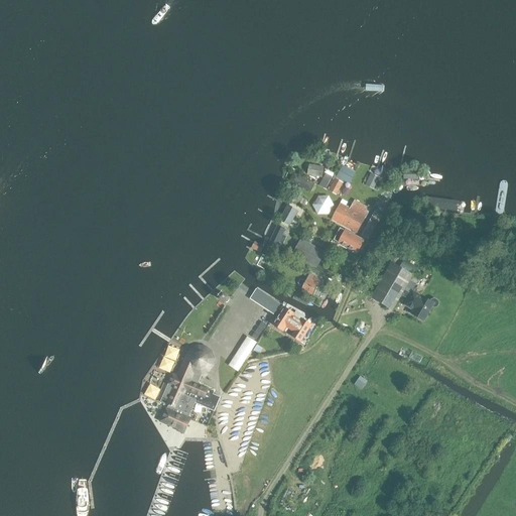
[(308,164),(306,175),(323,177),(325,166),(308,164)]
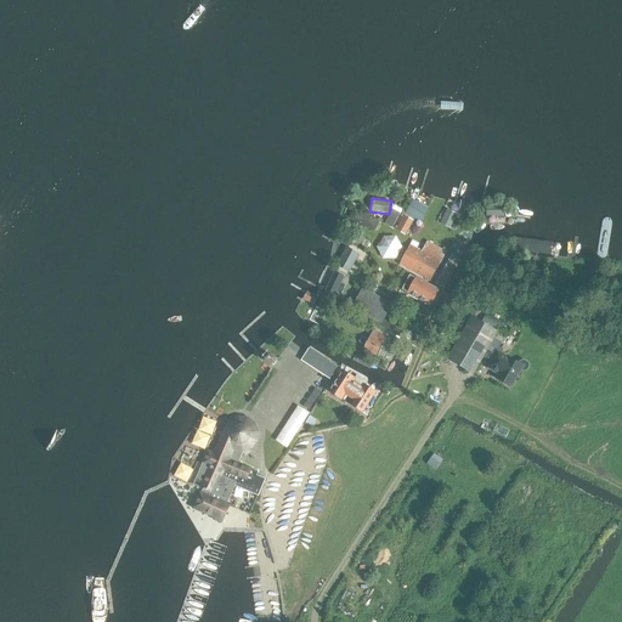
[(422,221),(427,213),(423,210),(424,207),(414,202),(411,208),(408,207),(406,213),(422,221)]
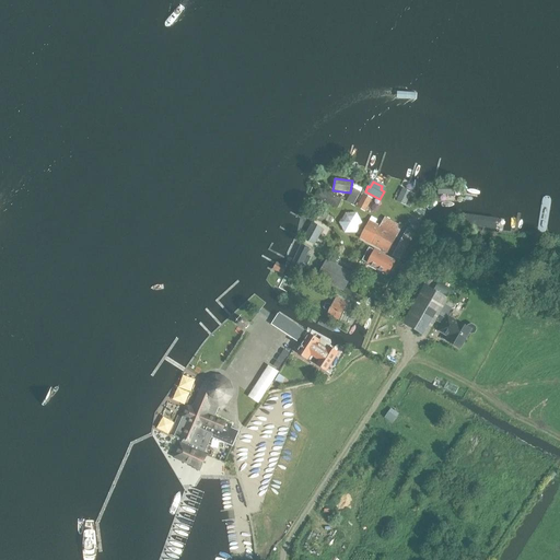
[(454,195),(454,185),(438,184),(438,194),(454,195)]
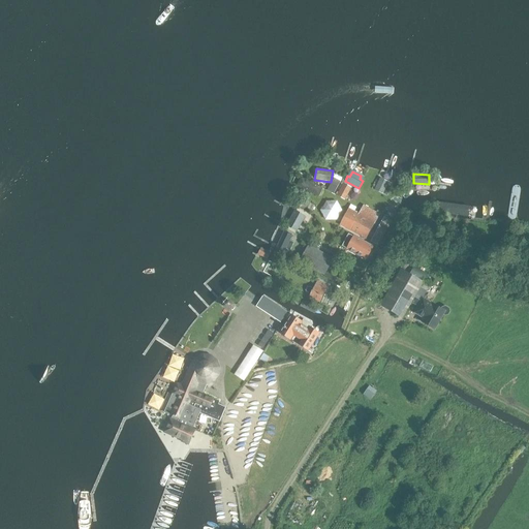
[(299,185),(319,195),(322,188),(302,178),(299,185)]
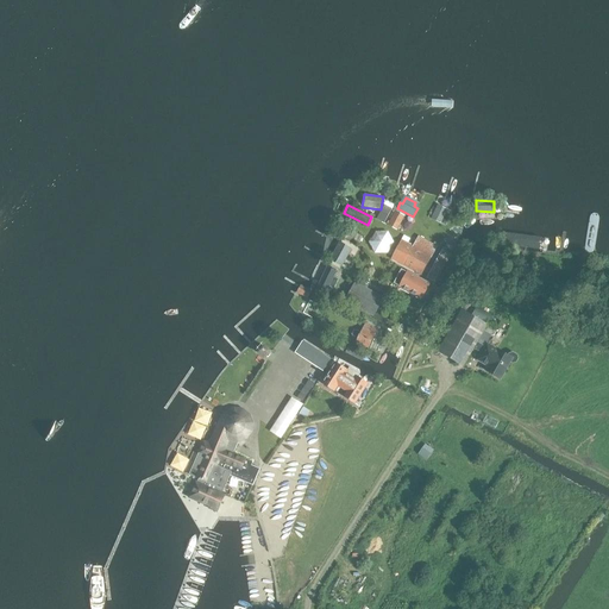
[(431,219),(446,226),(451,215),(446,213),(447,209),(438,205),(431,219)]
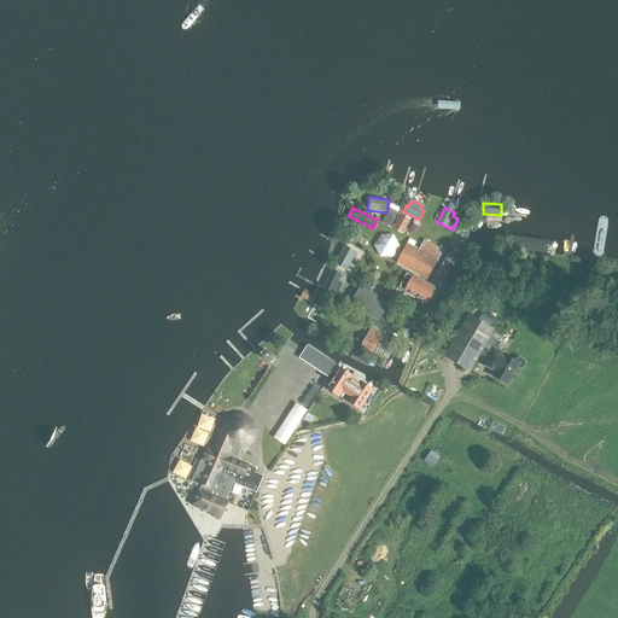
[(396,215),(388,210),(382,222),(390,227),(396,215)]
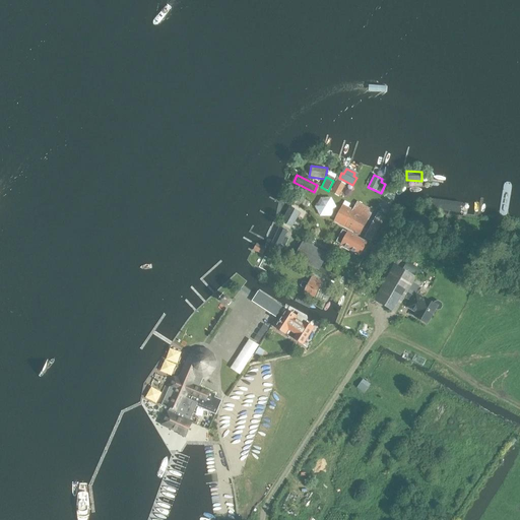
[(330,192),(339,197),(346,184),(337,180),(330,192)]
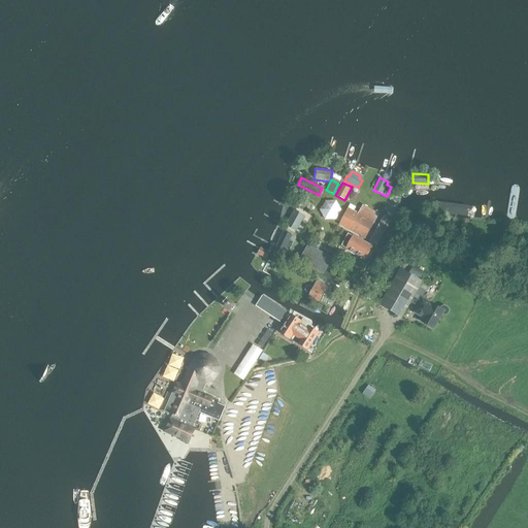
[(298,206),(310,212),(315,204),(302,198),(298,206)]
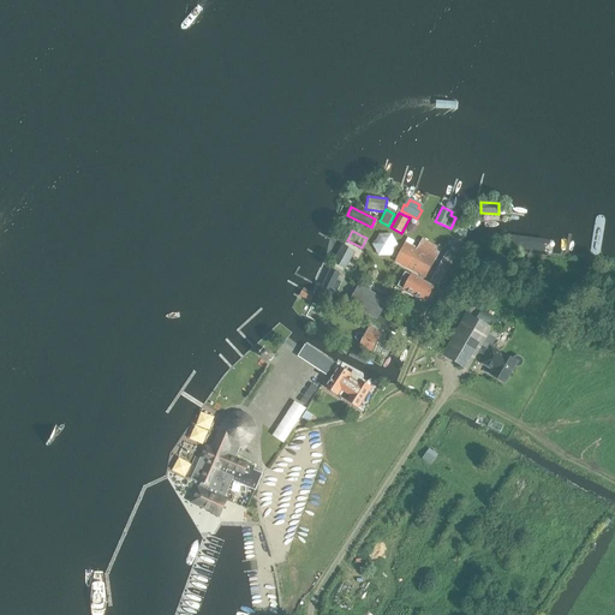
[(378,256),(392,256),(398,244),(392,233),(378,233),(372,244),(378,256)]
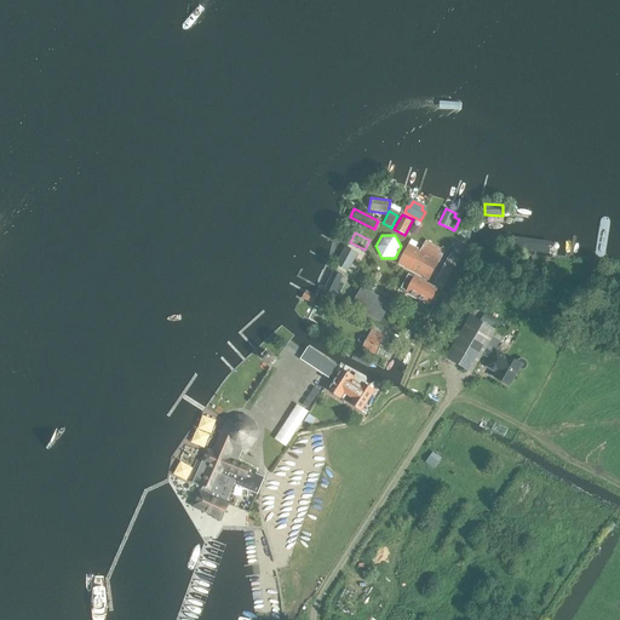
[(397,264),(429,280),(446,250),(426,240),(422,250),(415,247),(418,242),(411,239),(397,264)]
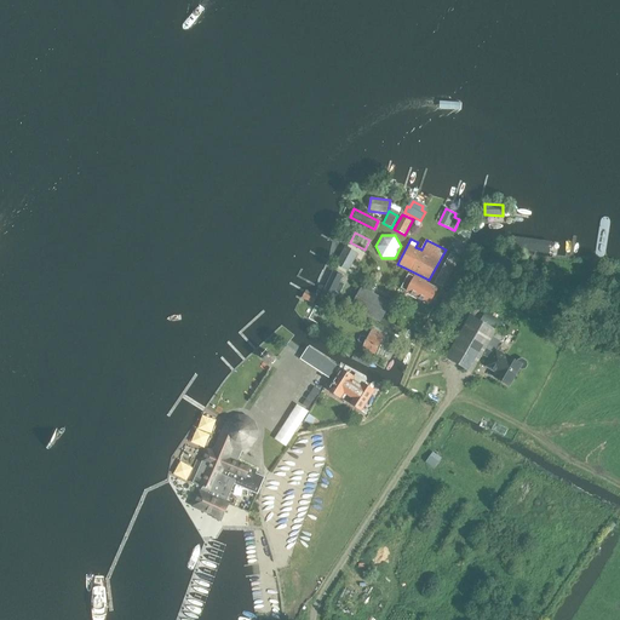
[(510,248),(534,251),(535,242),(511,240),(510,248)]
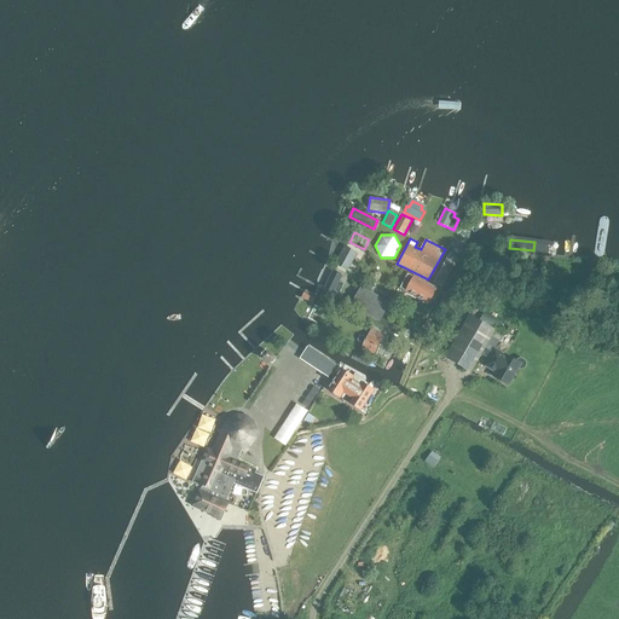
[(348,271),(358,253),(345,246),(334,264),(348,271)]
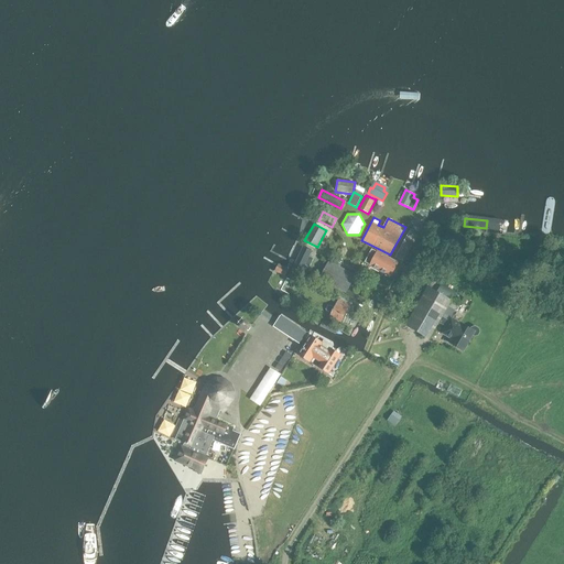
[(409,230),(394,257),(403,262),(418,236),(409,230)]
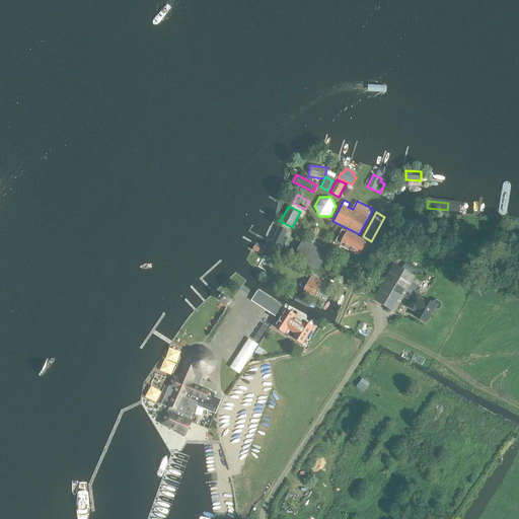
[(279,227),(270,245),(279,249),(281,244),(285,246),(289,237),(285,236),(287,231),(279,227)]
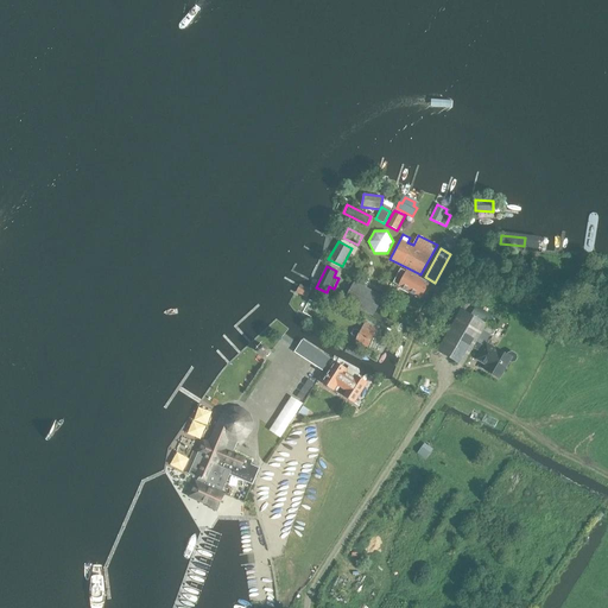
[(393,283),(398,285),(398,286),(422,299),(430,283),(406,271),(406,272),(400,268),(393,283)]
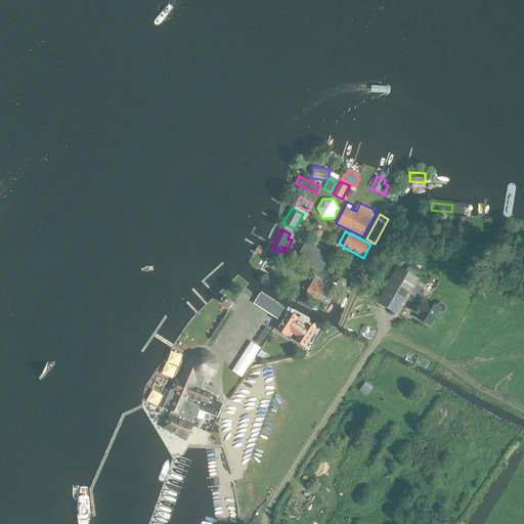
[(297,259),(321,272),(330,256),(305,243),(297,259)]
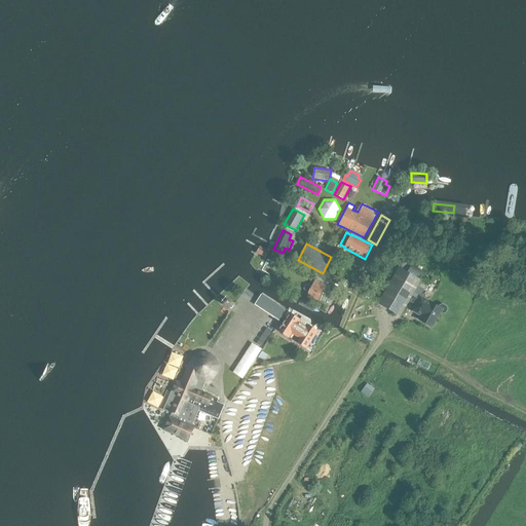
[(412,295),(420,279),(399,268),(379,304),(401,315),(409,300),(416,304),(413,310),(421,315),(419,320),(433,327),(441,311),(442,312),(445,311),(447,308),(446,305),(443,303),(440,304),(439,306),(420,296),(418,298),(412,295)]
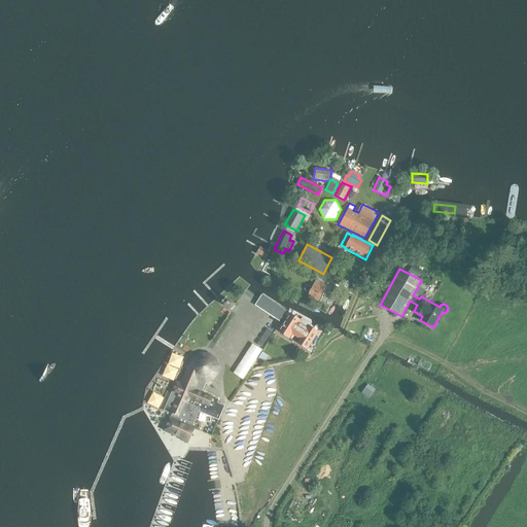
[(312,286),(309,285),(306,285),(304,289),(306,291),(309,293),(308,295),(319,302),(328,285),(316,279),(312,286)]
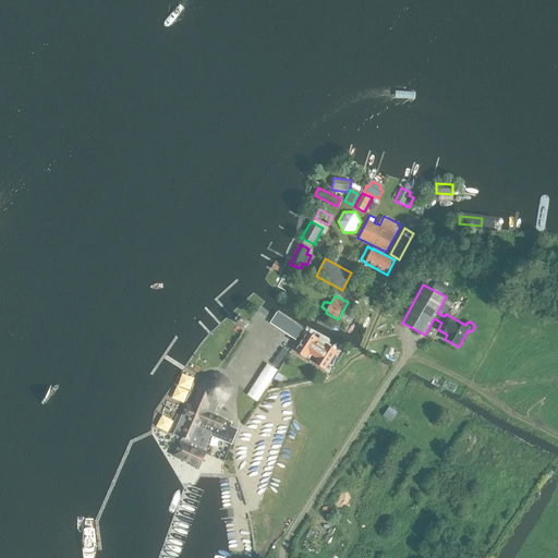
[(235,323),(243,329),(250,323),(243,316),(235,323)]
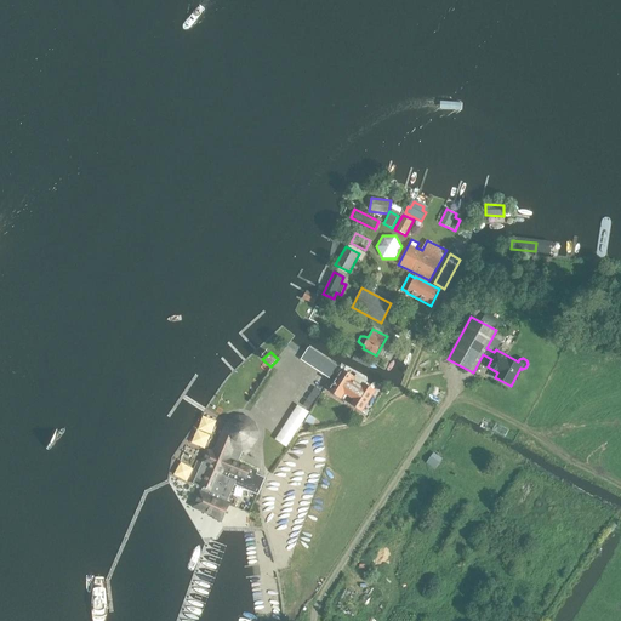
[(345,394),(353,399),(351,404),(363,412),(369,403),(376,391),(365,383),(360,391),(351,385),(355,377),(342,369),(336,377),(334,376),(330,382),(332,383),(328,389),(341,399),(345,394)]
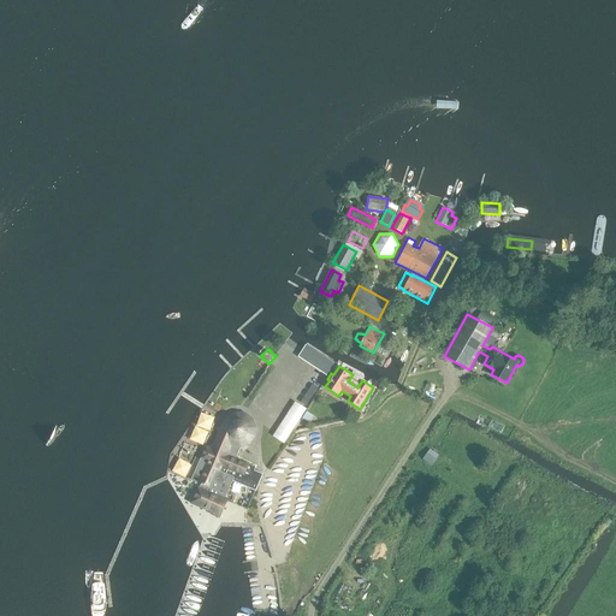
[(289,392),(307,403),(315,391),(297,379),(289,392)]
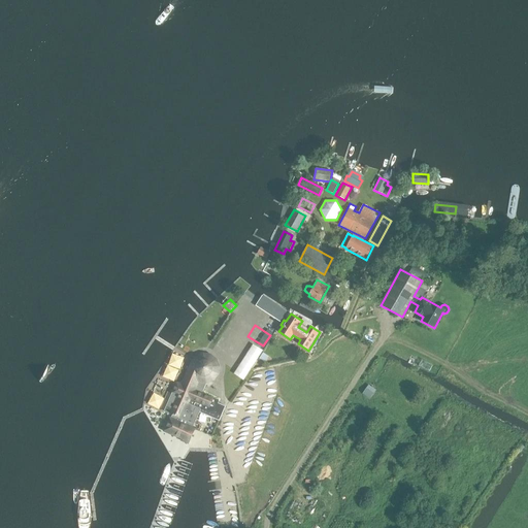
[(243,378),(261,351),(253,344),(234,373),(243,378)]
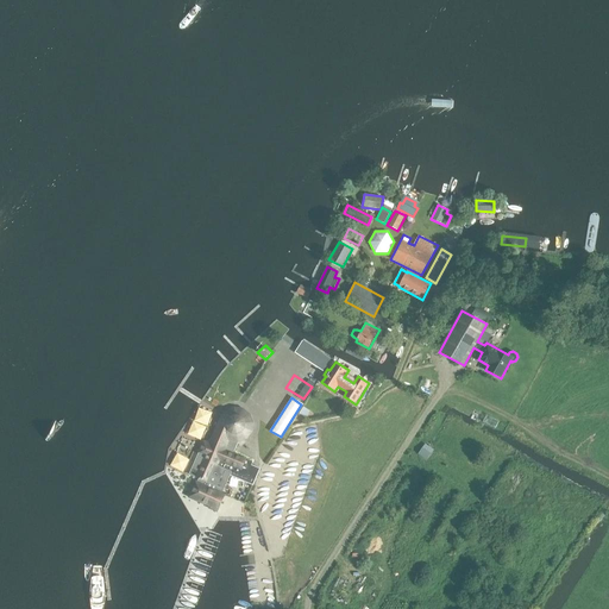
[(189,475),(196,477),(194,481),(193,481),(189,489),(192,490),(188,498),(218,512),(225,494),(223,493),(232,472),(240,476),(239,478),(246,482),(253,466),(251,465),(252,462),(245,459),(232,453),(236,447),(238,441),(240,441),(244,439),(245,438),(251,432),(253,424),(250,414),(245,412),(243,409),(238,408),(234,408),(230,409),(225,412),(220,418),(212,437),(208,443),(203,440),(198,453),(199,453),(189,475)]
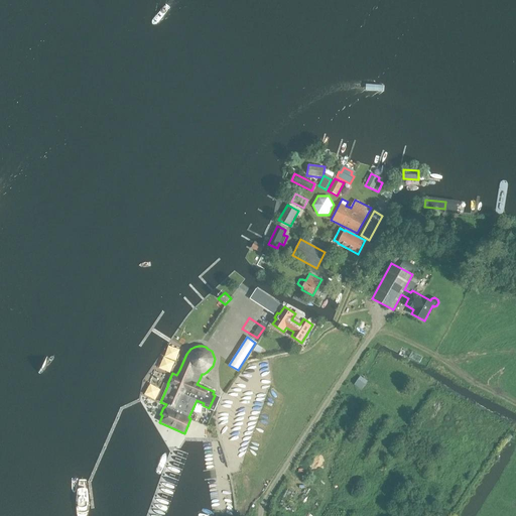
[(363,389),(369,379),(360,374),(354,383),(363,389)]
